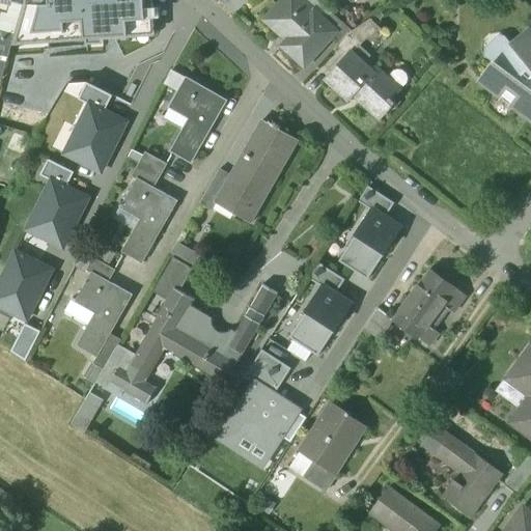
[(10,2),(0,0),(0,59),(6,61),(9,50),(23,4),(10,1),(10,2)]
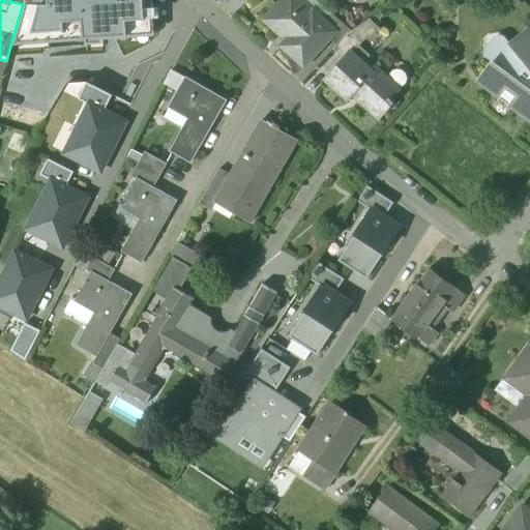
[(153,28),(151,0),(25,0),(12,46),(16,46),(19,37),(47,36),(48,43),(127,38),(126,31),(153,28)]
